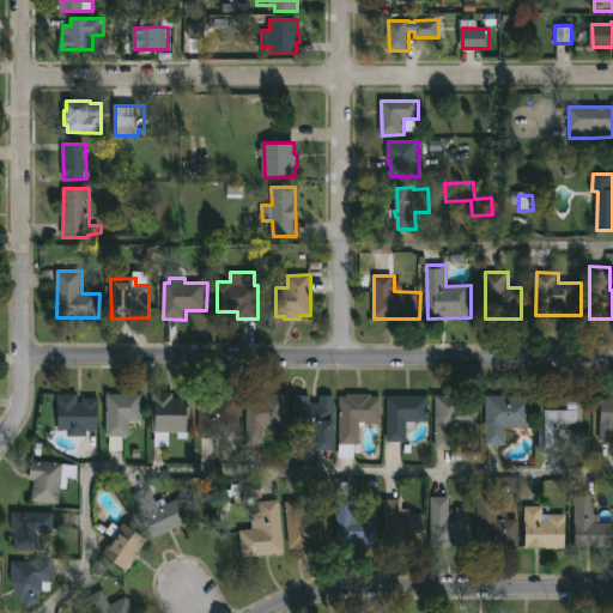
[(175,393),(175,398),(192,399),(192,432),(189,432),(188,439),(178,439),(178,434),(171,434),(171,447),(157,447),(157,434),(153,434),(153,393),(175,393)]
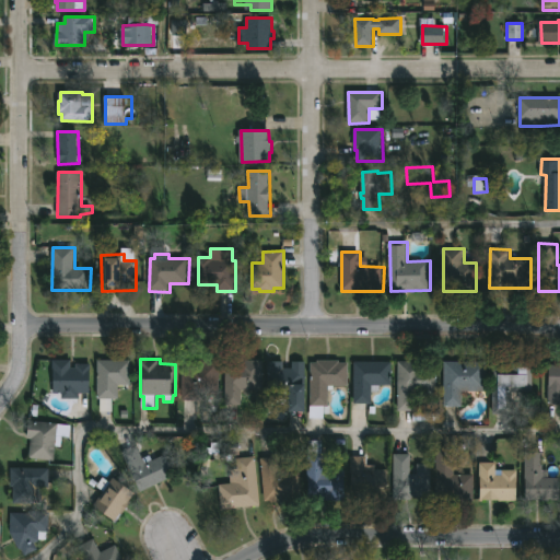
[(71,360),(72,368),(77,368),(77,364),(91,363),(92,393),(80,394),(80,398),(62,399),(62,393),(55,394),(54,360),(71,360)]
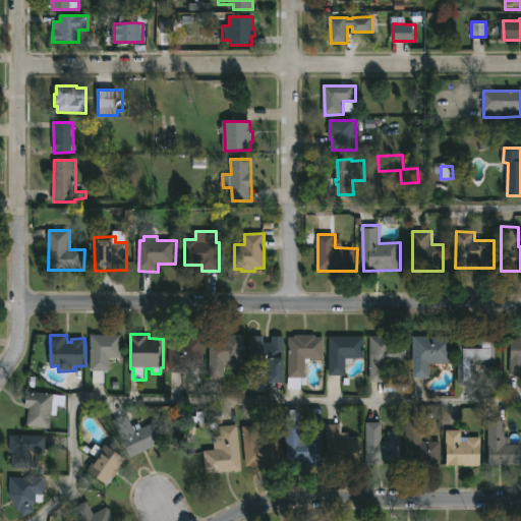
[(110,358),(110,371),(106,371),(106,384),(94,384),(94,371),(92,371),(92,335),(121,335),(122,358),(110,358)]
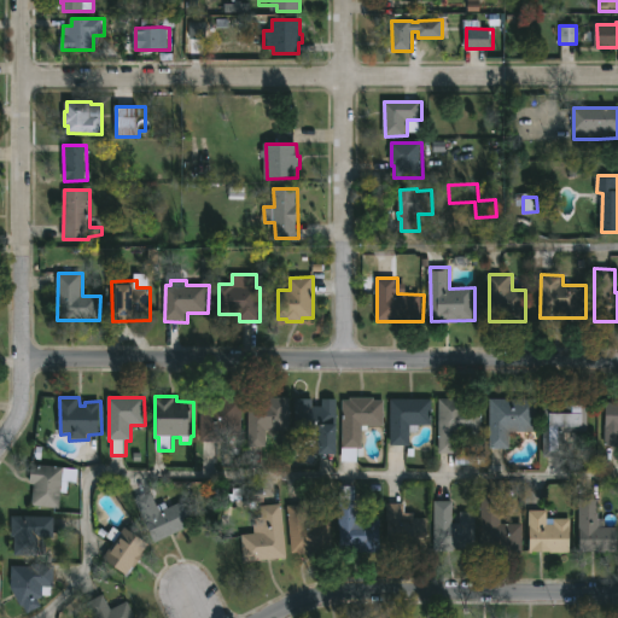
[(231,397),(231,400),(244,400),(244,435),(227,435),(227,442),(202,442),(202,397),(231,397)]
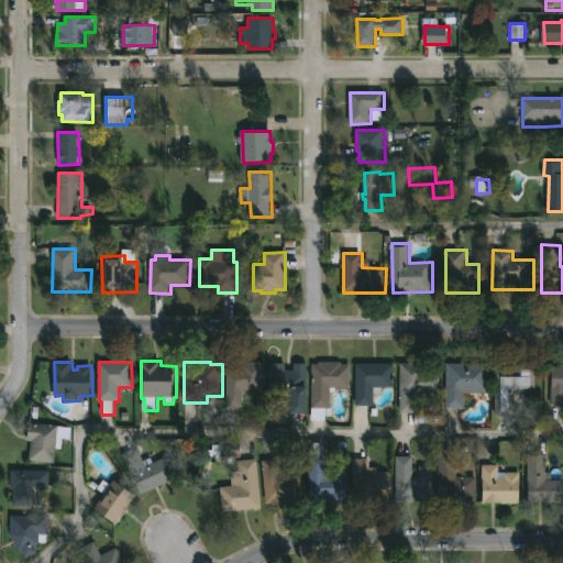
[(244,407),(228,407),(228,367),(242,367),(242,362),(265,363),(265,392),(244,392),(244,407)]
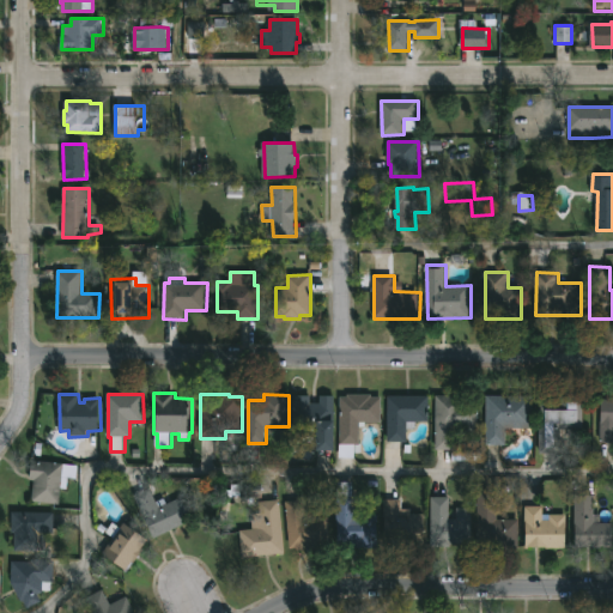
[(372,394),(372,398),(383,398),(383,423),(360,423),(360,444),(341,444),(341,398),(349,398),(349,394),(372,394)]
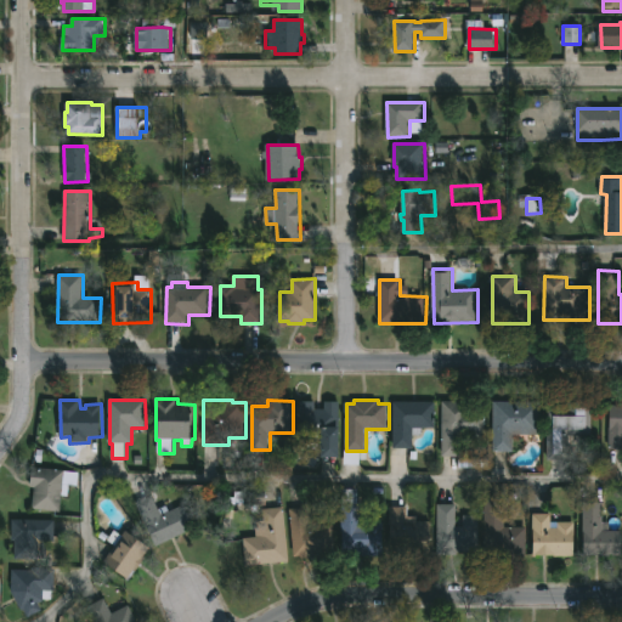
[(316,402),(316,410),(326,410),(326,402),(344,402),(343,458),(323,458),(323,448),(309,448),(309,439),(298,439),(298,401),(316,402)]
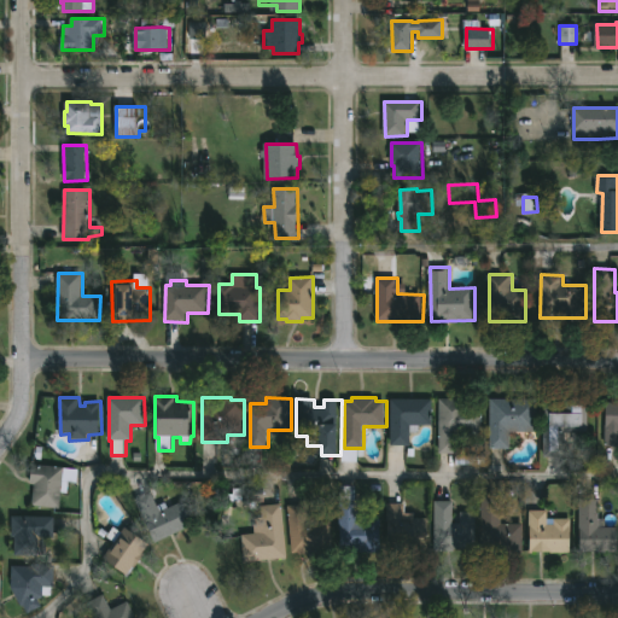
[(413,445),(394,447),(392,400),(433,398),(433,425),(413,426),(413,445)]
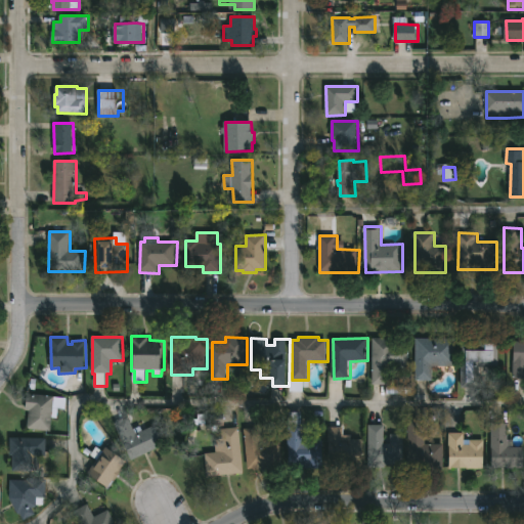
[(396,338),(396,347),(410,346),(410,366),(408,366),(408,372),(390,372),(390,384),(374,384),(373,339),(396,338)]
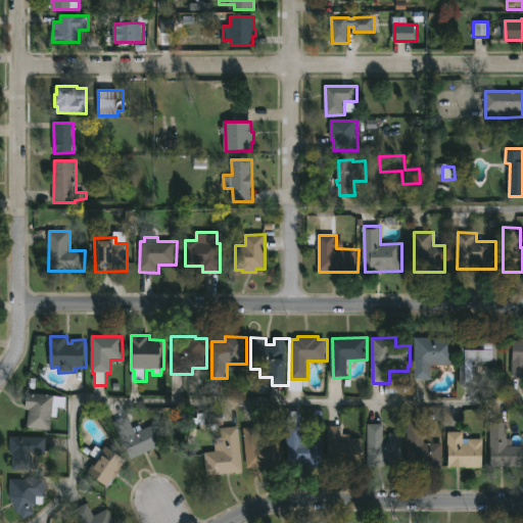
[(434,380),(416,380),(416,338),(456,338),(456,366),(433,366),(434,380)]
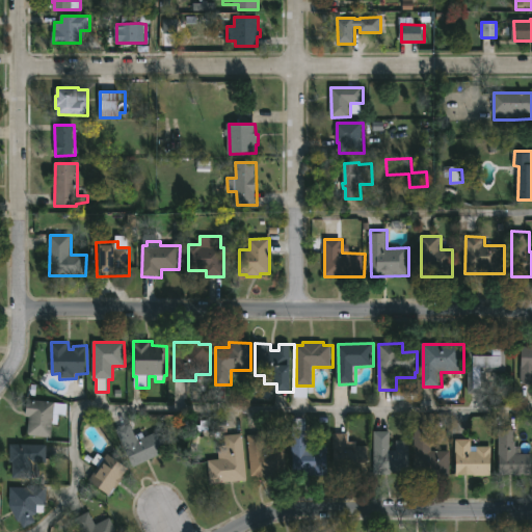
[(486,393),(470,393),(470,351),(488,351),(488,344),(506,344),(506,372),(486,372),(486,393)]
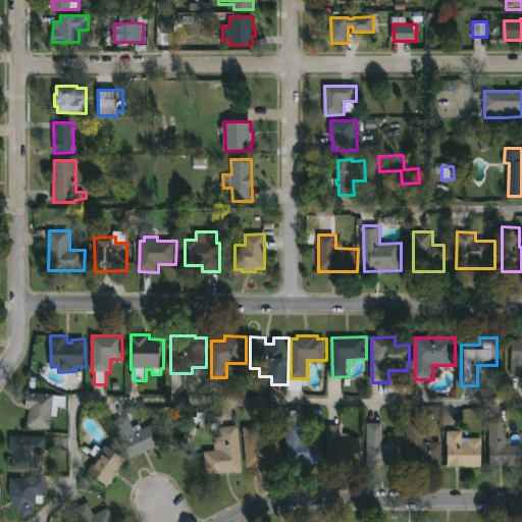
[(521,337),(521,377),(513,377),(514,337),(521,337)]
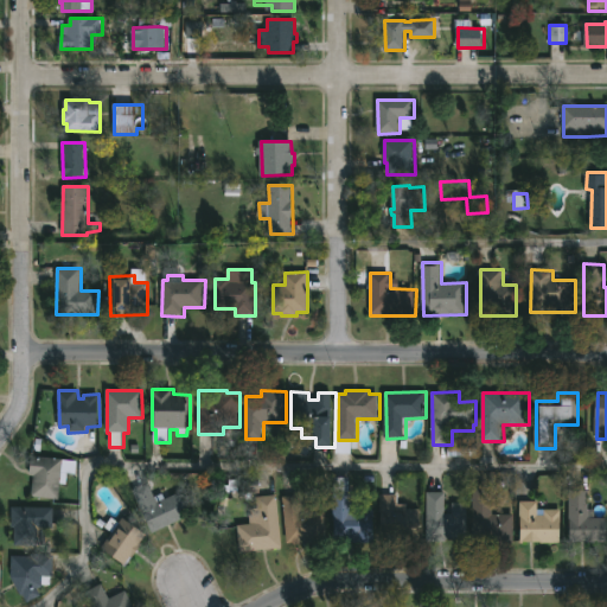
[(77,461),(76,474),(68,474),(66,485),(61,484),(58,500),(31,497),(33,475),(31,475),(33,457),(77,461)]
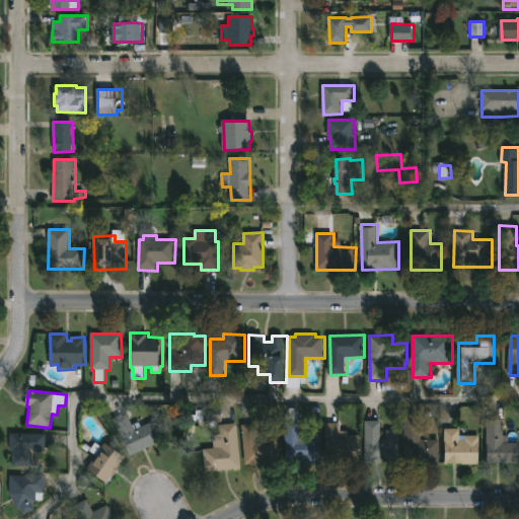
[(127,413),(133,425),(140,422),(142,427),(156,420),(165,440),(132,456),(114,420),(127,413)]
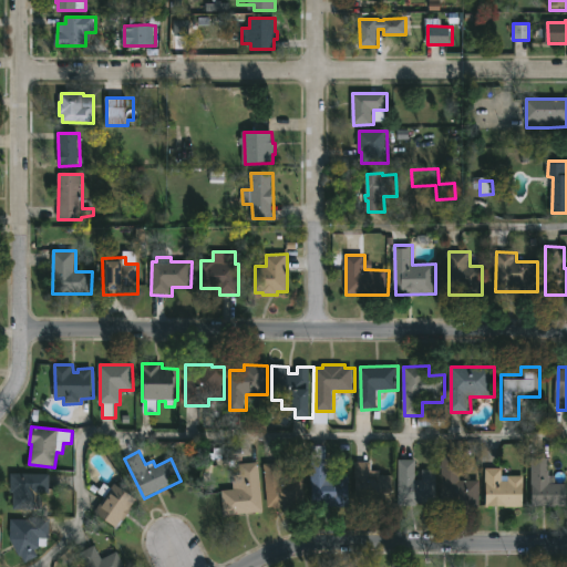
[(461,456),(460,481),(481,482),(481,509),(442,508),(443,453),(460,454),(460,451),(473,451),(472,456),(461,456)]
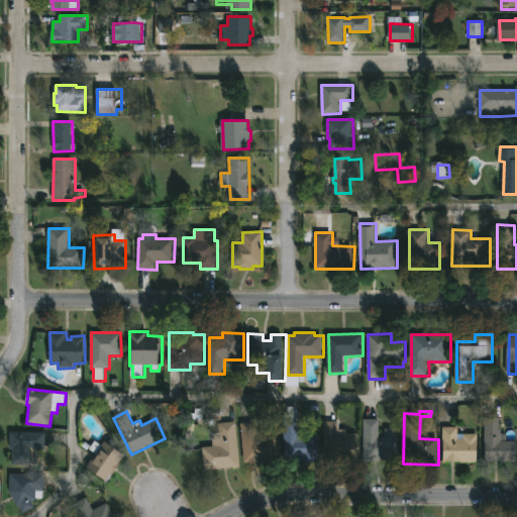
[(502,418),(502,435),(508,435),(508,441),(516,441),(516,462),(488,463),(487,418),(502,418)]
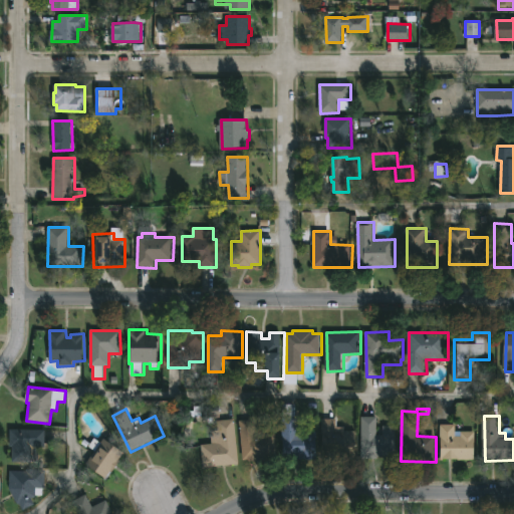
[(298,417),(298,429),(305,429),(305,432),(317,432),(317,459),(284,460),(283,417),(298,417)]
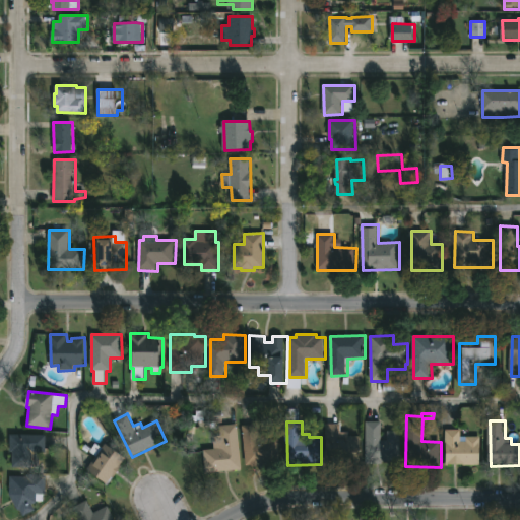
[(382,423),(382,441),(388,441),(388,432),(401,432),(401,463),(378,463),(378,464),(368,464),(368,423),(382,423)]
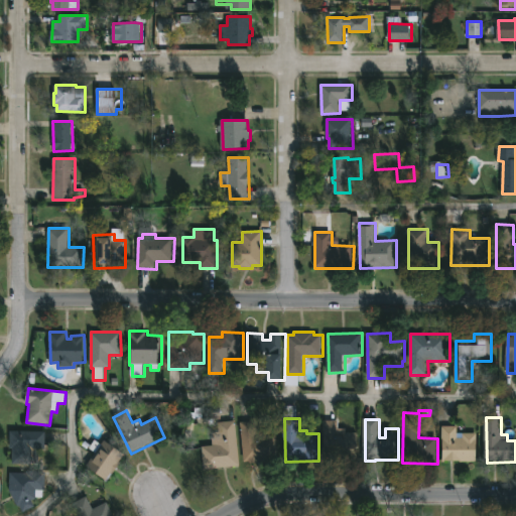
[(256,420),(258,437),(277,435),(279,459),(259,462),(259,464),(251,465),(251,462),(245,462),(241,422),(256,420)]
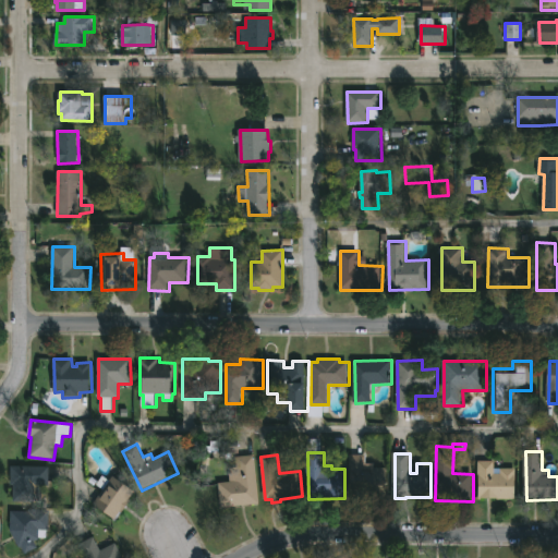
[(366,455),(366,469),(388,469),(388,496),(352,496),(351,455),(366,455)]
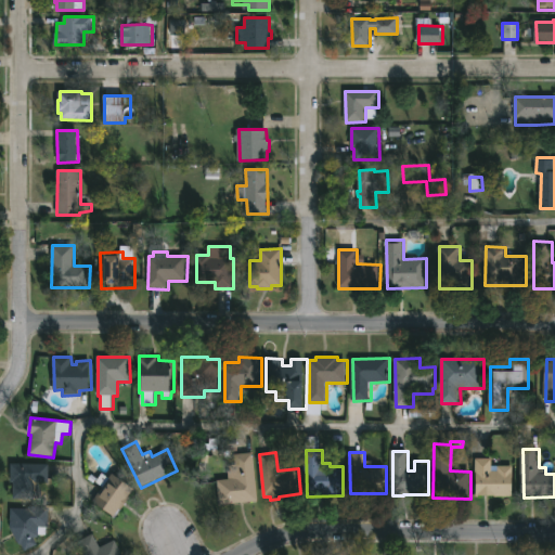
[(259,502),(221,506),(218,480),(230,479),(228,455),(254,453),(259,502)]
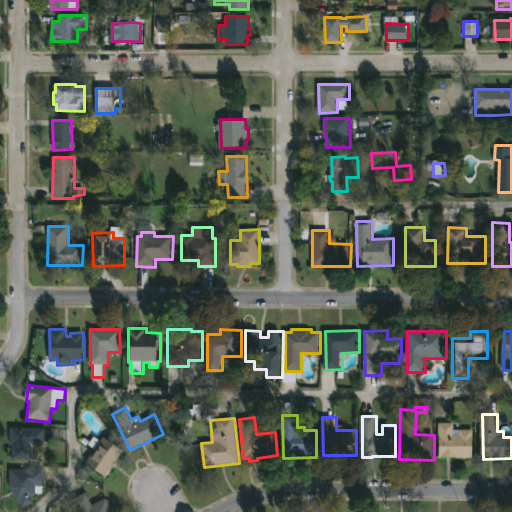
[(454,431),(475,430),(474,459),(440,457),(441,436),(439,436),(440,423),(454,424),(454,431)]
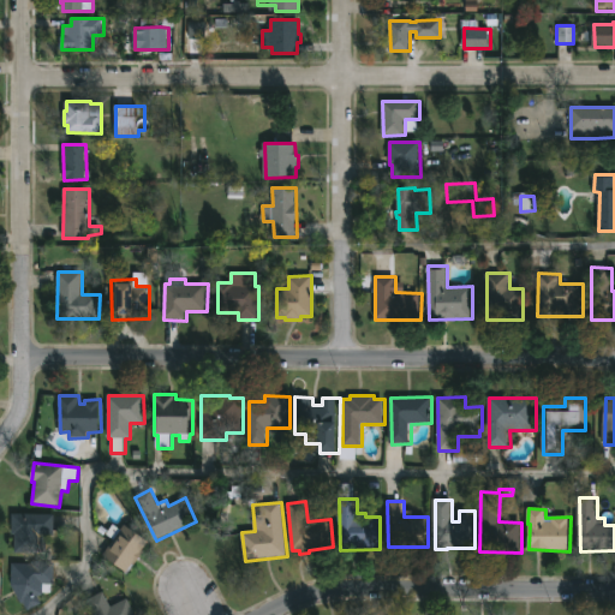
[(54,514),(54,536),(40,535),(39,554),(16,554),(16,535),(12,535),(12,514),(54,514)]
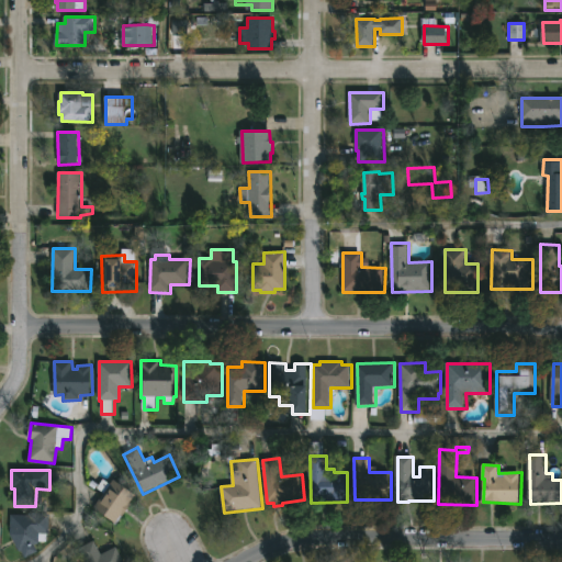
[(104,480),(112,485),(115,480),(136,495),(116,524),(96,509),(103,497),(87,486),(92,480),(100,485),(104,480)]
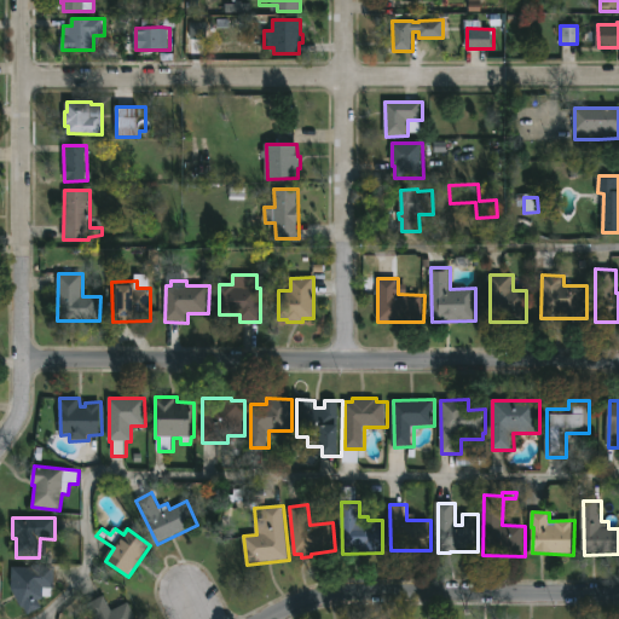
[(42,607),(32,614),(21,606),(13,590),(13,568),(56,566),(56,589),(53,589),(53,597),(44,597),(44,600),(40,602),(42,607)]
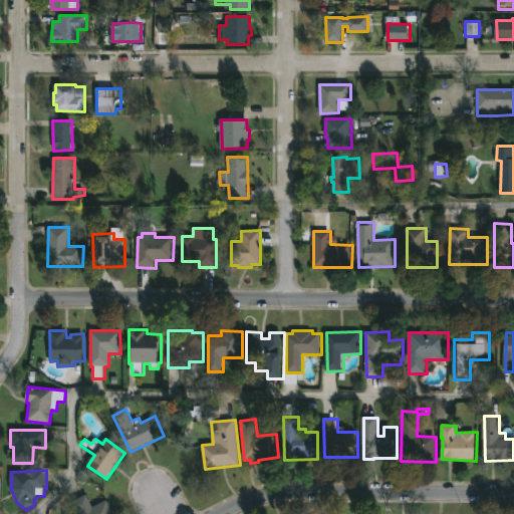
[(86,495),(93,508),(107,500),(115,513),(78,513),(72,502),(86,495)]
